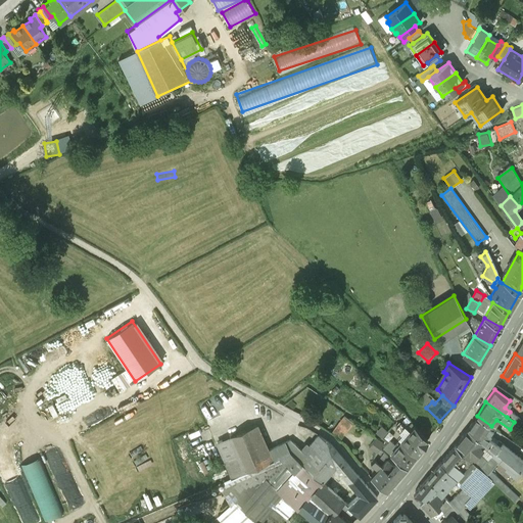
[(507,417),(514,422),(518,417),(510,412),(507,417)]
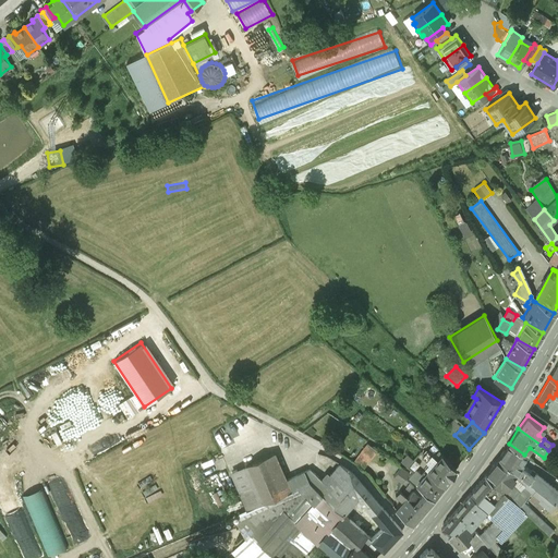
[(354,459),(364,466),(376,449),(366,443),(354,459)]
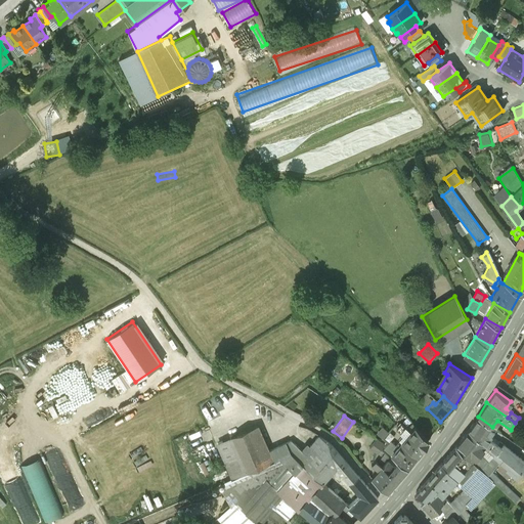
[(478,417),(473,423),(481,429),(482,428),(491,435),(495,429),(492,428),(492,427),(478,417)]
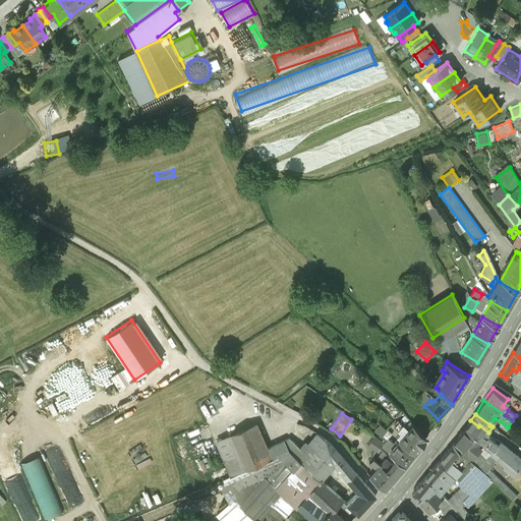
[(470,420),(466,426),(494,449),(501,455),(507,448),(497,439),(495,442),(489,439),(488,441),(484,438),(488,432),(479,425),(478,426),(470,420)]
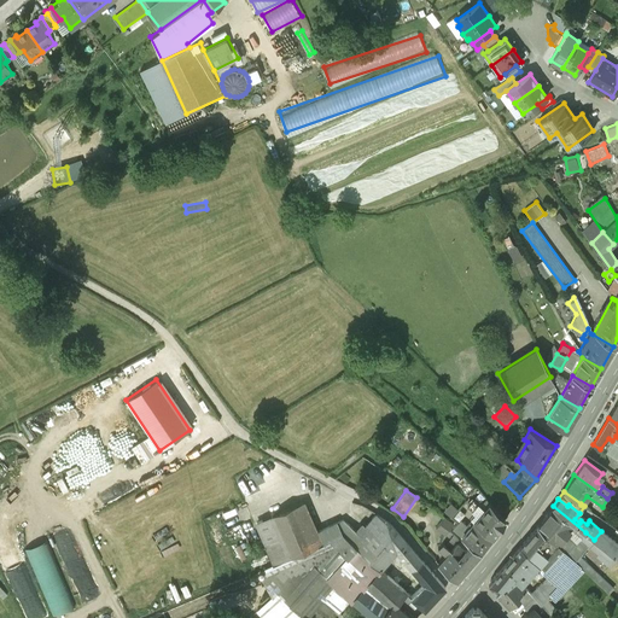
[(481,517),(487,511),(477,502),(474,507),(467,500),(461,506),(470,513),(472,509),(481,517)]
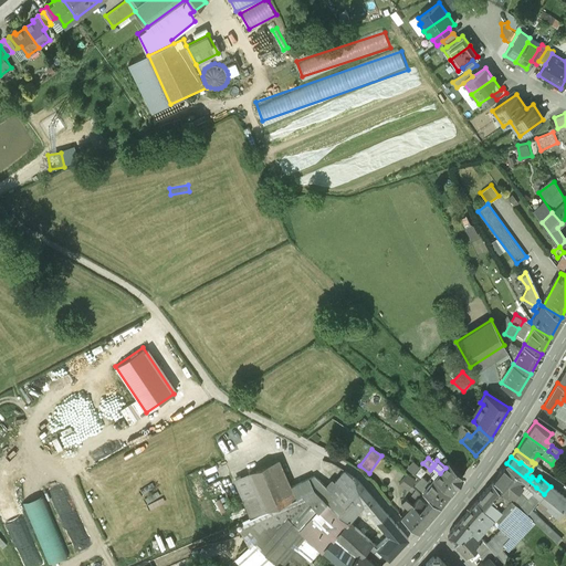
[(446,479),(442,483),(450,491),(462,474),(450,461),(446,468),(440,473),(446,479)]
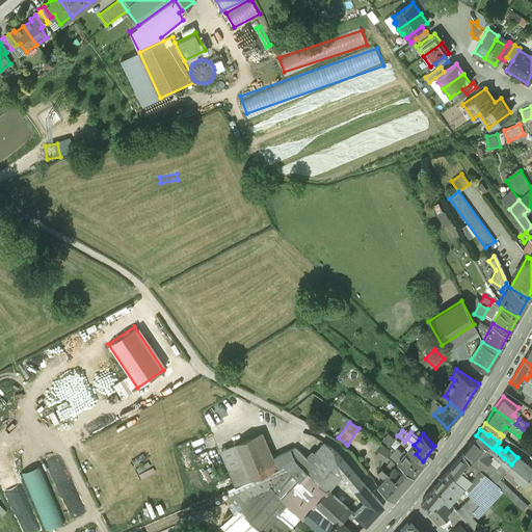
[(234,445),(219,450),(236,487),(249,481),(244,470),(268,459),(258,434),(234,445)]
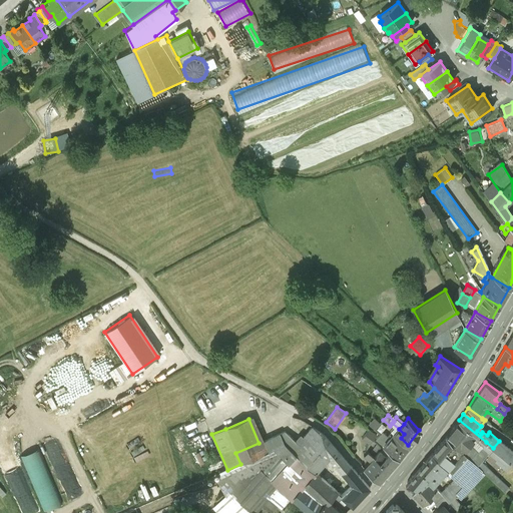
[(486,442),(459,420),(446,436),(456,446),(463,451),(465,453),(467,451),(464,447),(468,442),(472,438),(483,446),(486,442)]
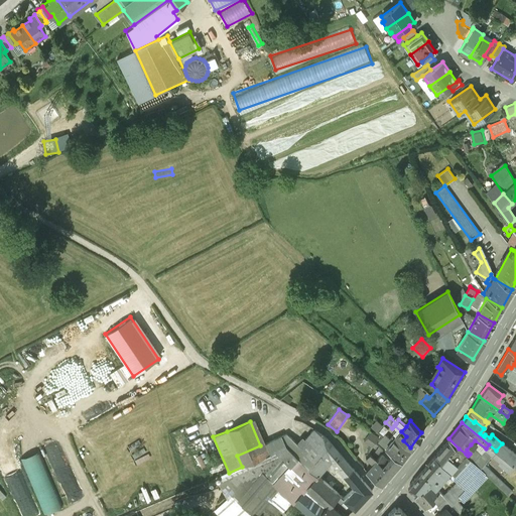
[(286,447),(295,456),(333,489),(345,477),(343,475),(352,468),(326,437),(315,429),(300,445),(287,434),(260,445),(237,456),(242,467),(286,447)]
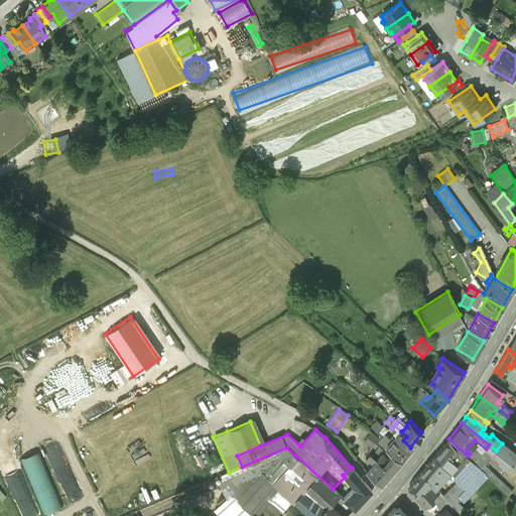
[(365,441),(372,446),(375,442),(380,437),(368,429),(362,437),(366,440),(365,441)]
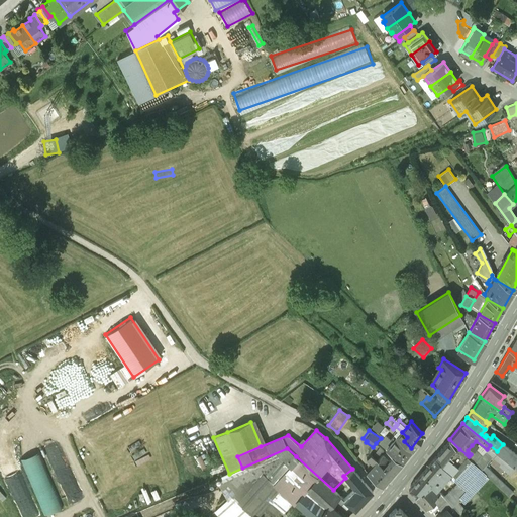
[(387,448),(393,454),(401,461),(411,448),(404,441),(397,436),(387,448)]
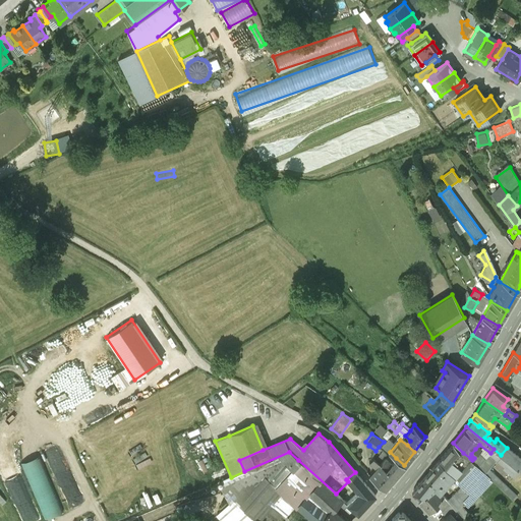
[(453,443),(438,460),(454,475),(461,468),(455,462),(463,453),(453,443)]
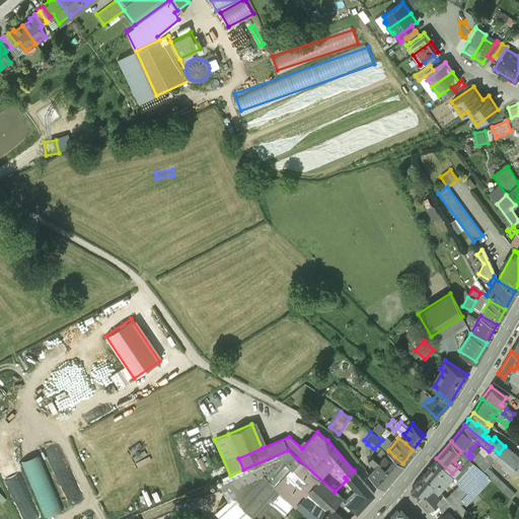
[(374,449),(371,453),(372,454),(393,474),(402,463),(394,456),(390,460),(384,455),(386,453),(377,445),(374,449)]
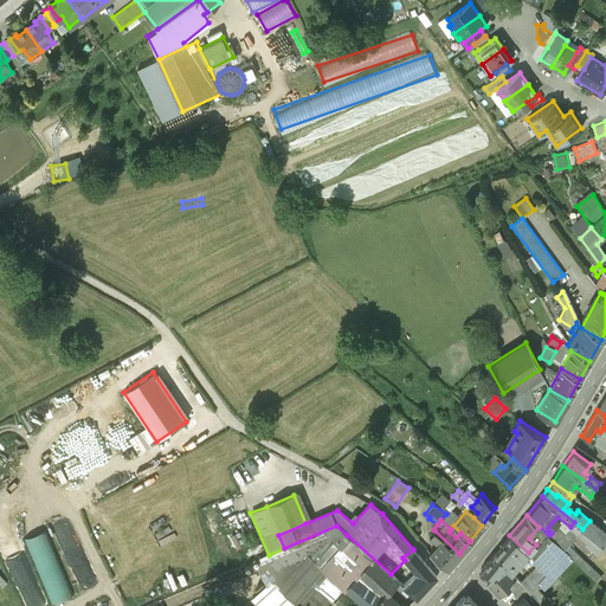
[(590,521),(582,529),(588,534),(595,526),(590,521)]
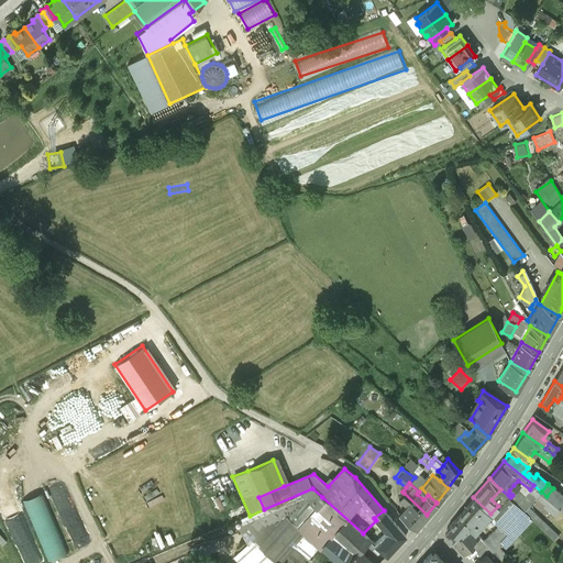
[(510,497),(533,519),(554,539),(558,536),(519,500),(525,495),(514,485),(509,490),(512,495),(510,497)]
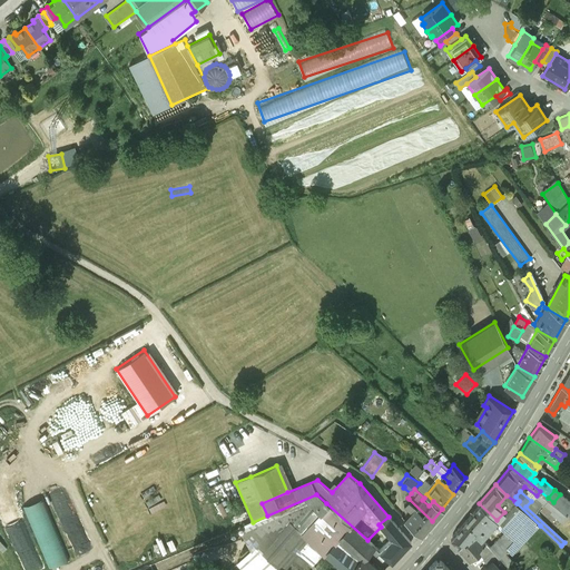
[(548,498),(540,491),(537,495),(536,497),(543,503),(548,498)]
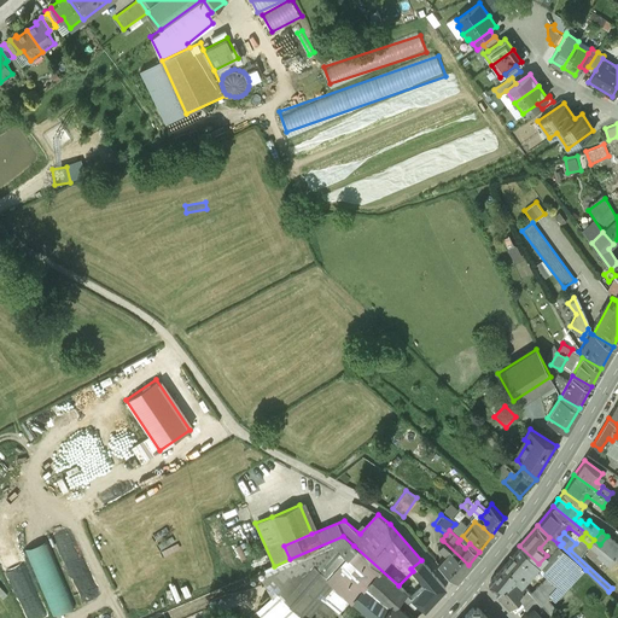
[(257,573),(270,598),(278,592),(299,617),(308,617),(315,610),(325,617),(327,617),(347,595),(336,586),(337,584),(327,577),(340,563),(345,555),(354,546),(343,536),(290,559),(274,566),(257,573)]
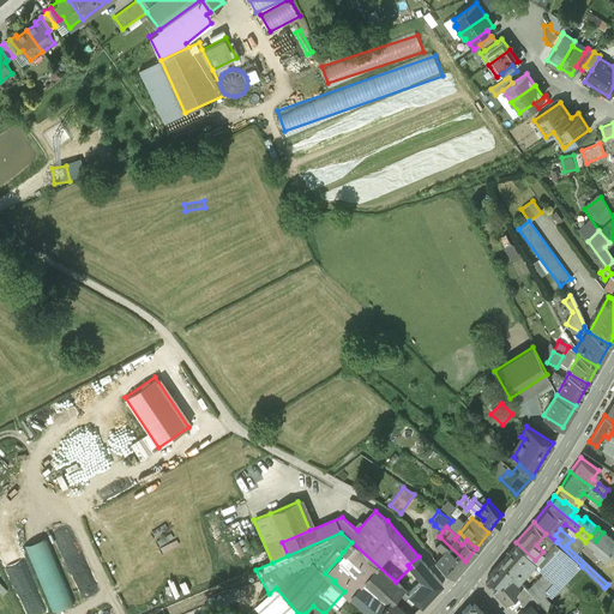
[(546,534),(536,545),(543,552),(554,540),(546,534)]
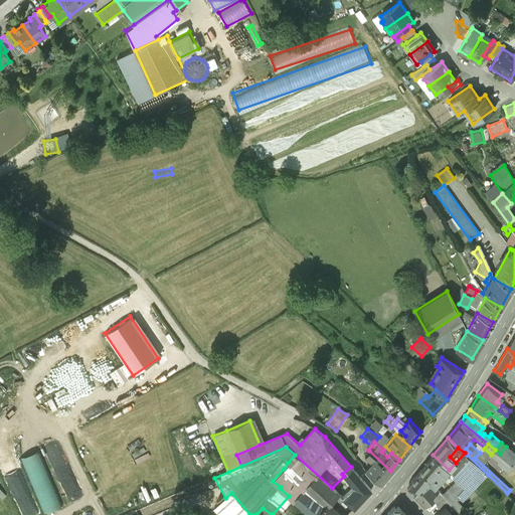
[(61,505),(40,449),(21,456),(43,512),(61,505)]
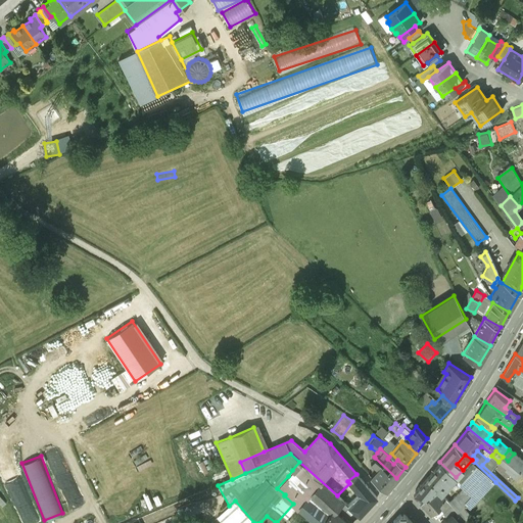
[(385,490),(396,478),(375,458),(371,462),(378,469),(370,477),(385,490)]
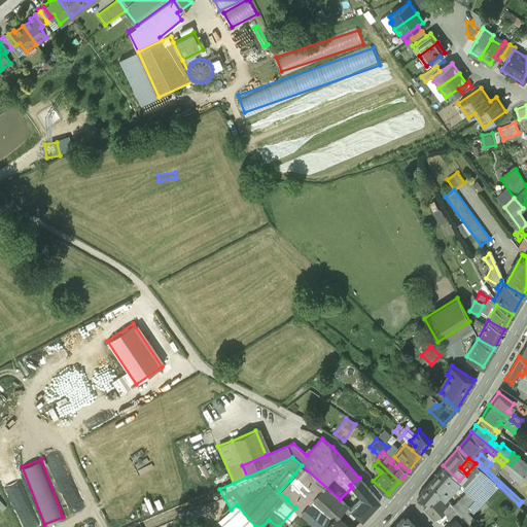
[(499,486),(478,465),(476,463),(466,473),(459,481),(465,486),(464,487),(468,491),(476,497),(466,506),(469,510),(473,513),(499,486)]
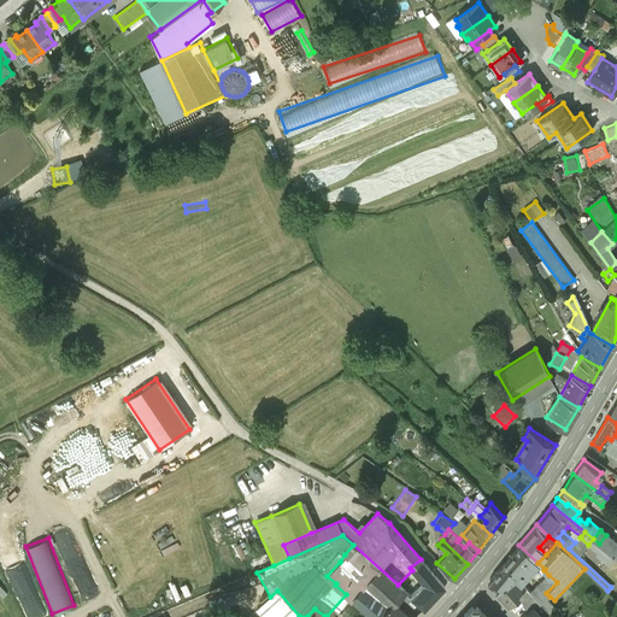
[(364,586),(387,604),(391,599),(392,600),(403,588),(398,585),(353,545),(345,554),(340,562),(365,585),(364,586)]
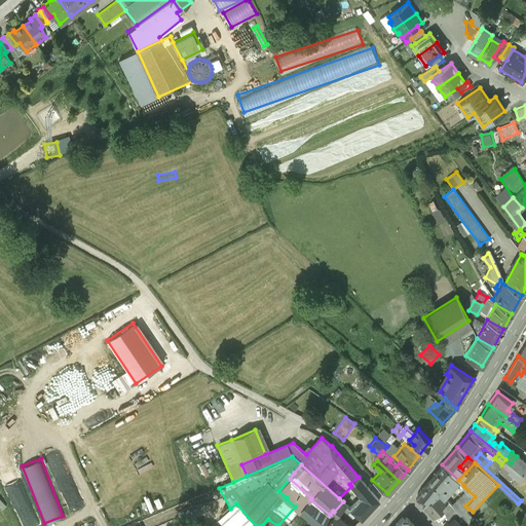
[(442,464),(429,480),(439,490),(443,494),(458,480),(442,464)]
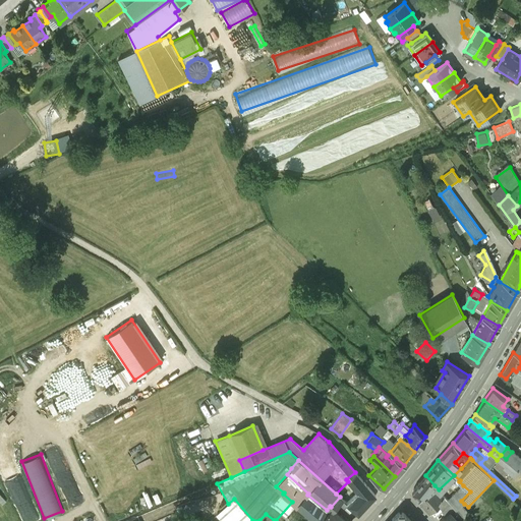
[(346,503),(358,513),(374,496),(355,472),(346,479),(348,481),(358,493),(346,503)]
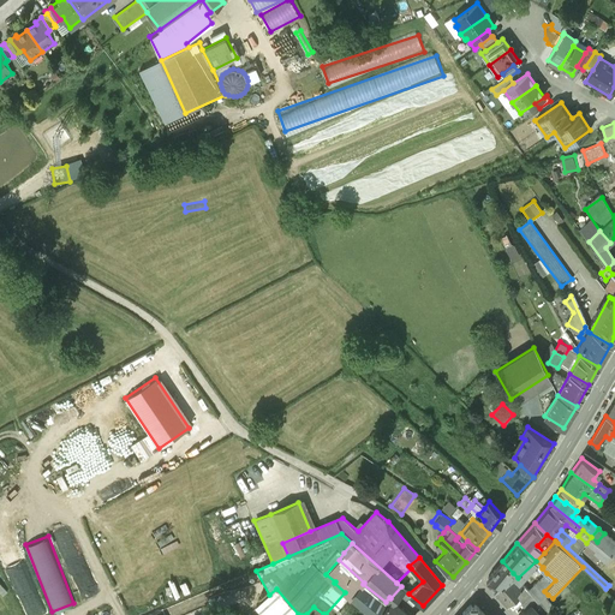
[(371,614),(374,614),(386,602),(363,584),(364,583),(339,560),(326,574),(335,581),(334,583),(345,592),(371,614)]
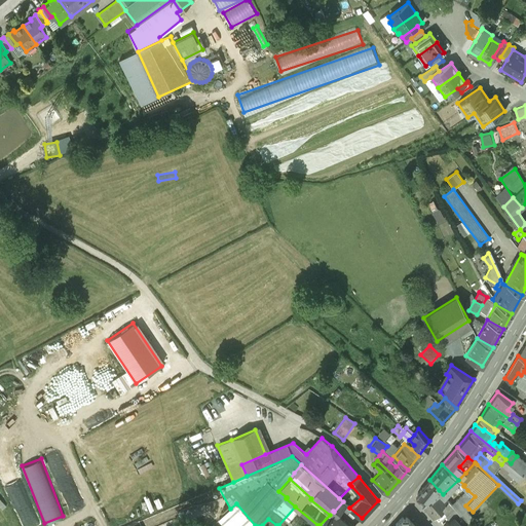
[(422,488),(416,496),(422,503),(439,490),(429,480),(422,488)]
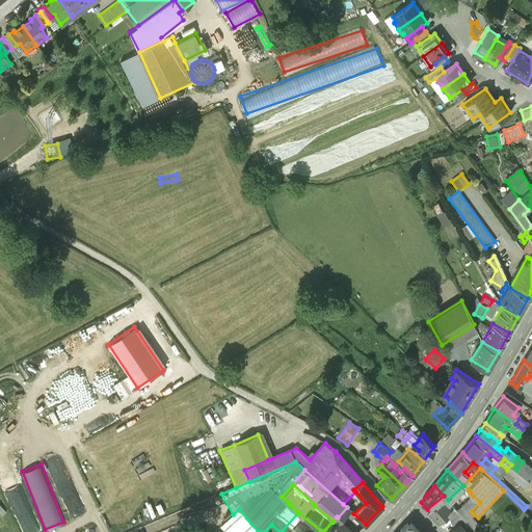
[(444,496),(427,509),(439,523),(448,514),(446,512),(452,506),(448,500),(444,496)]
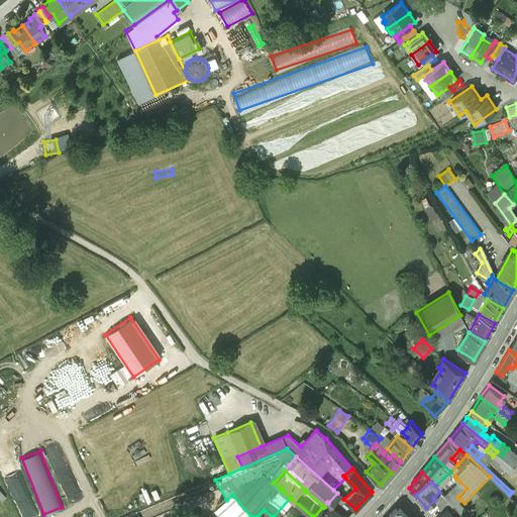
[(467,488),(459,482),(443,496),(447,500),(452,506),(460,500),(457,497),(467,488)]
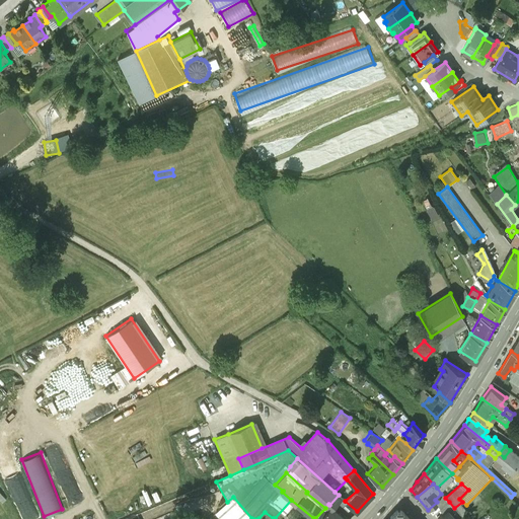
[(221,518),(251,518),(233,497),(227,502),(215,512),(221,518)]
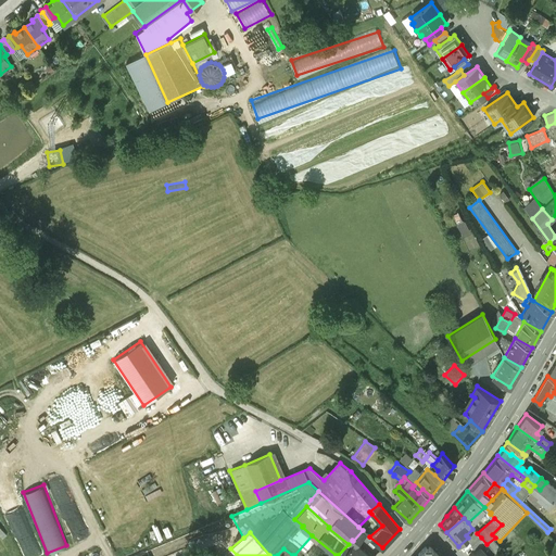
[(369,555),(353,541),(352,540),(349,544),(338,555),(369,555)]
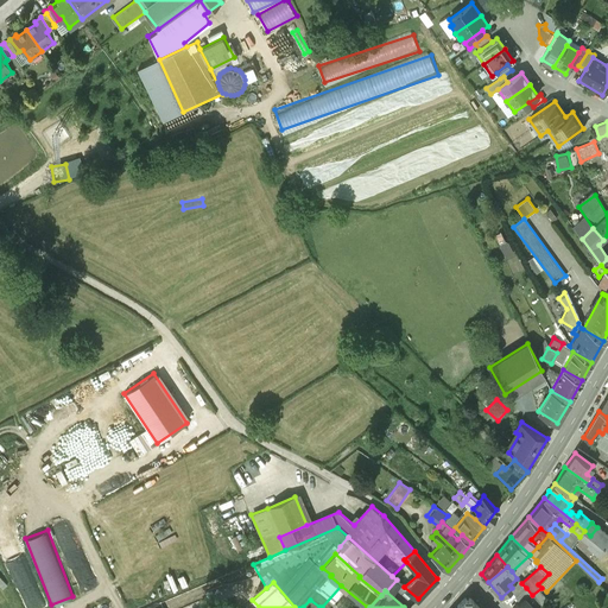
[(533,607),(525,597),(513,607),(533,607)]
